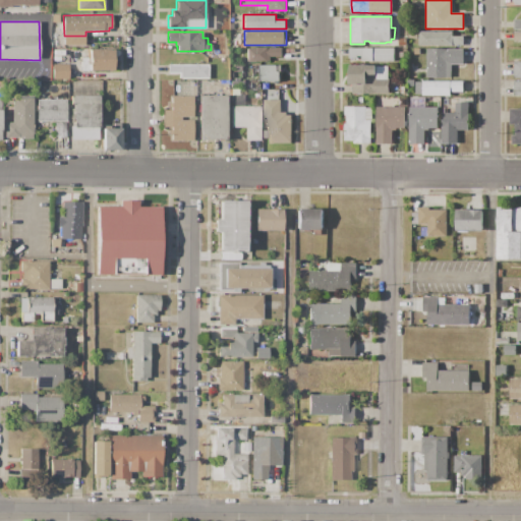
[(419,32),(453,32),(453,36),(463,36),(463,46),(419,46),(419,32)]
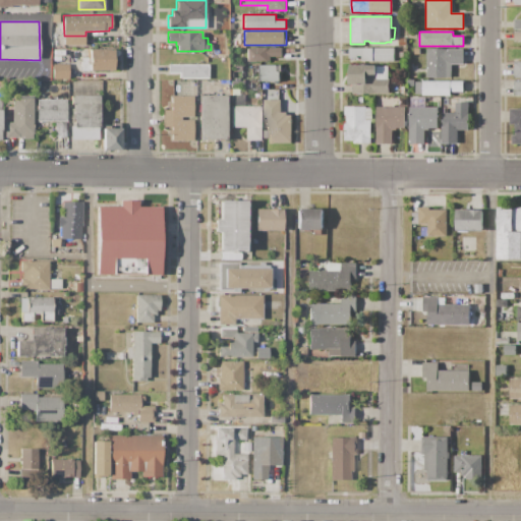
[(64,36),(85,36),(85,44),(64,45),(64,36)]
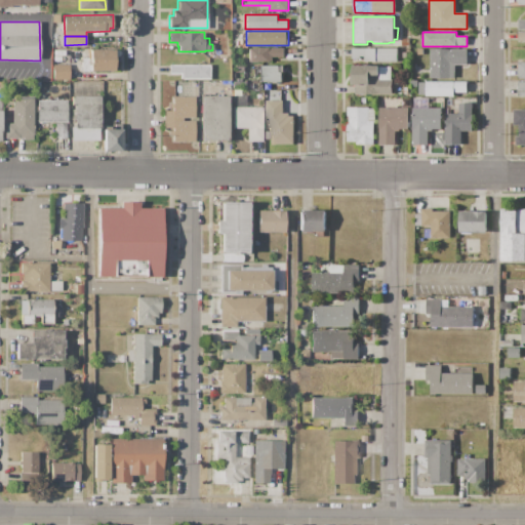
[(248,48),(285,48),(285,56),(273,56),(273,62),(248,62),(248,48)]
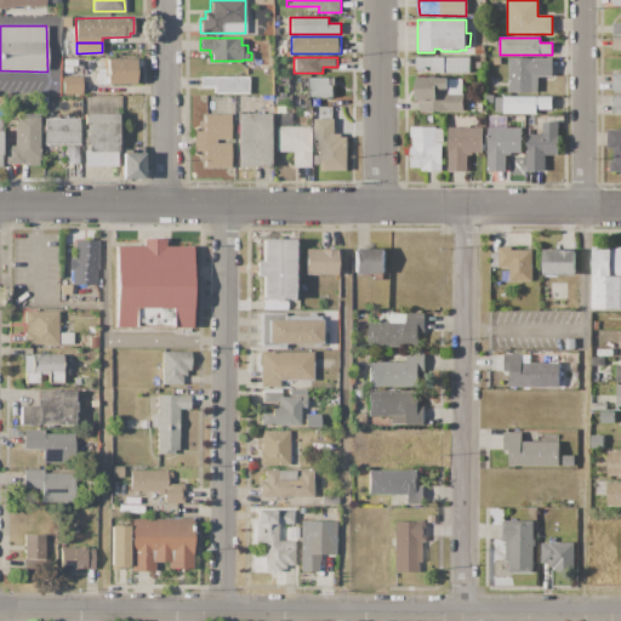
[(416,57),(469,57),(469,74),(443,74),(443,73),(431,73),(431,67),(426,67),(426,69),(416,69),(416,57)]
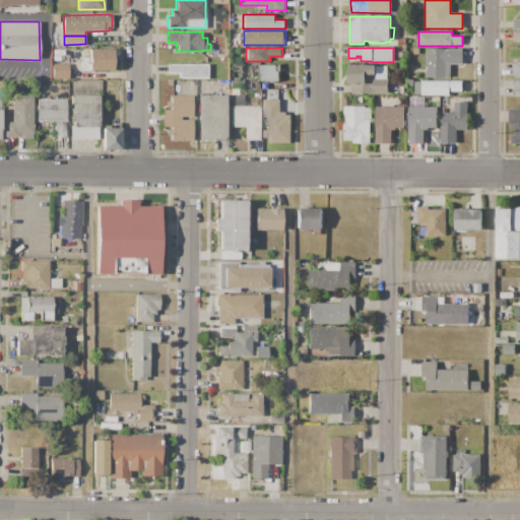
[(89,49),(114,49),(114,70),(80,70),(80,57),(89,57),(89,49)]
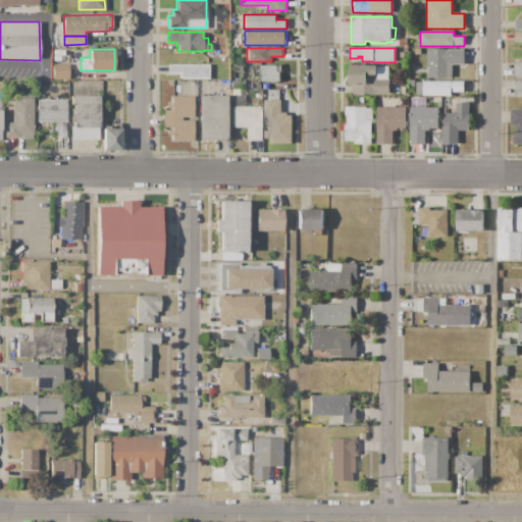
[(428,49),(464,49),(464,64),(452,64),(452,79),(428,79),(428,49)]
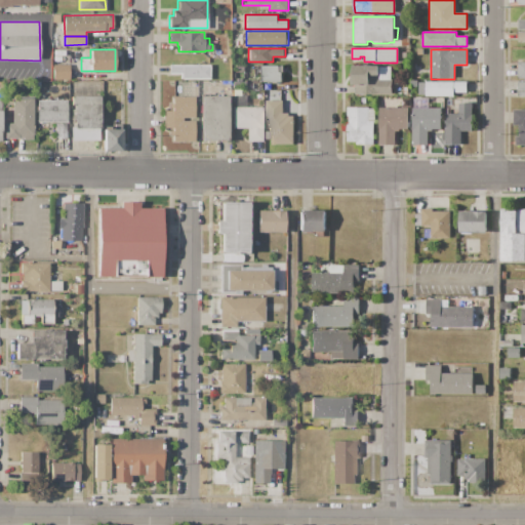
[(69,64),(70,79),(56,79),(54,79),(55,64),(69,64)]
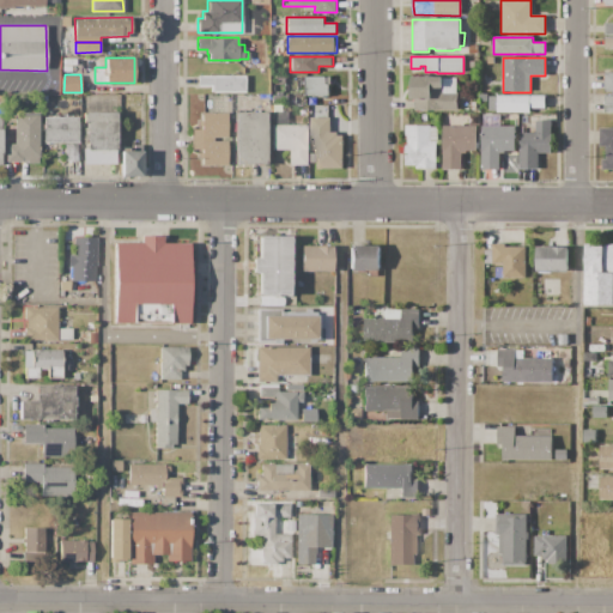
[(198,74),(244,76),(244,92),(210,92),(210,86),(196,86),(198,74)]
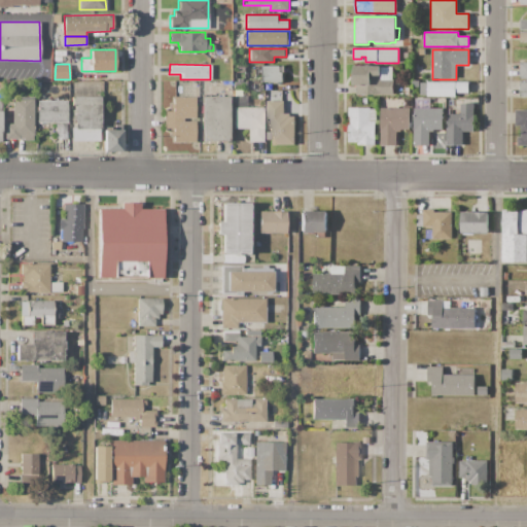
[(262,66),(280,67),(280,73),(283,73),(283,82),(262,82),(262,66)]
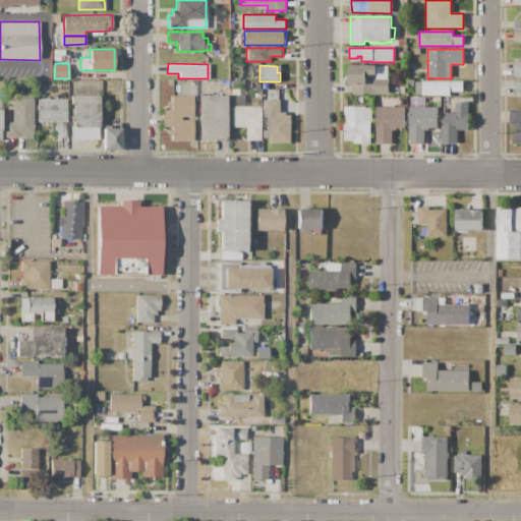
[(350,65),(377,65),(377,66),(388,66),(388,94),(375,94),(352,94),(352,84),(350,84),(350,65)]
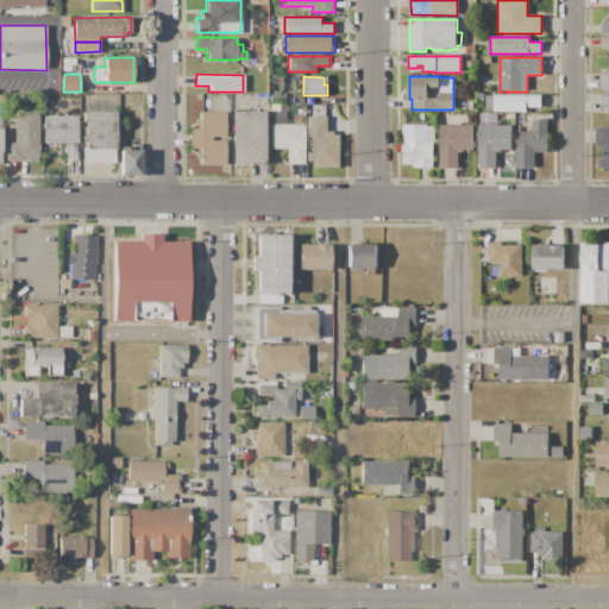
[(494,94),(542,94),(542,108),(526,108),(526,112),(494,112),(494,94)]
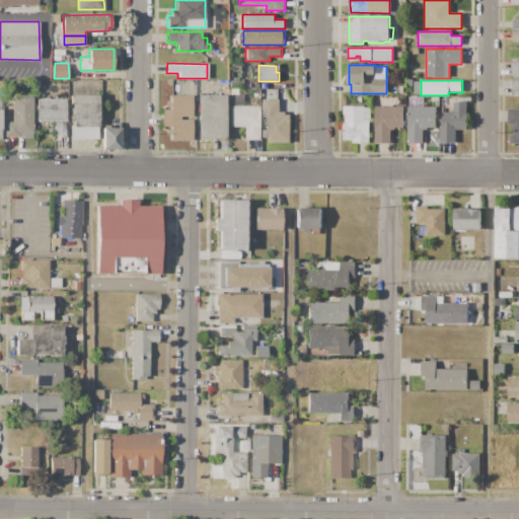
[(71,94),(98,94),(98,127),(96,127),(72,126),(73,104),(70,104),(71,94)]
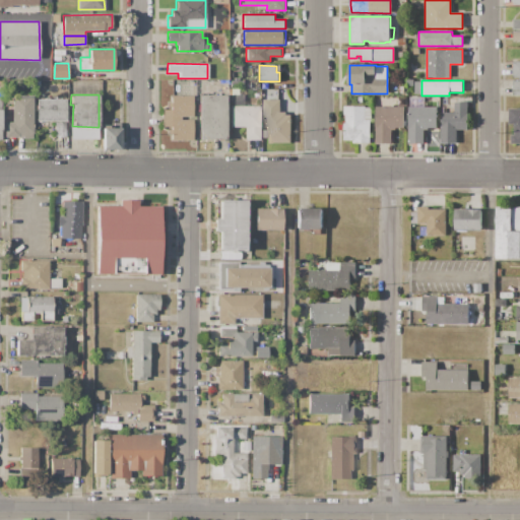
[(192,95),(192,117),(181,117),(181,119),(192,119),(192,138),(171,138),(171,133),(169,133),(169,129),(171,129),(171,126),(161,126),(161,109),(171,109),(171,107),(169,107),(169,103),(171,103),(171,94),(192,95)]
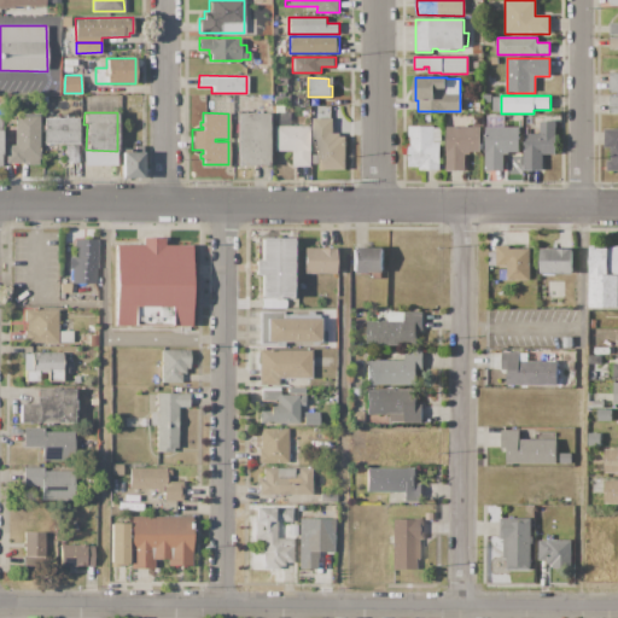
[(237,112),(268,112),(269,164),(238,164),(237,112)]
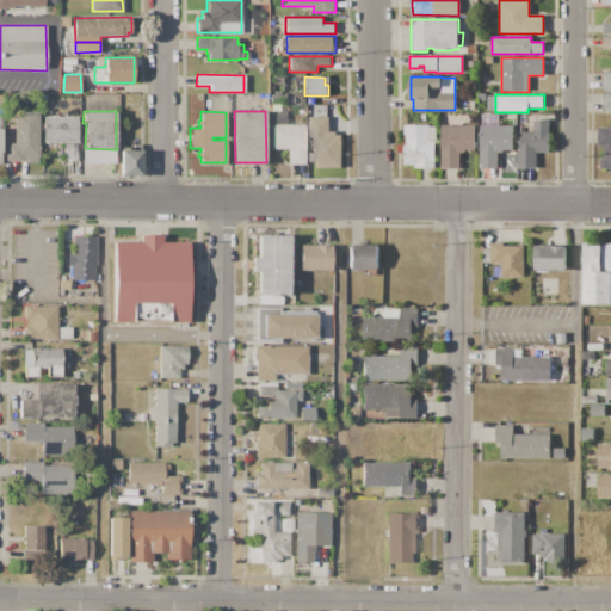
[(272,111),(288,111),(288,124),(306,124),(306,164),(288,164),(288,149),(271,148),(271,123),(272,123),(272,111)]
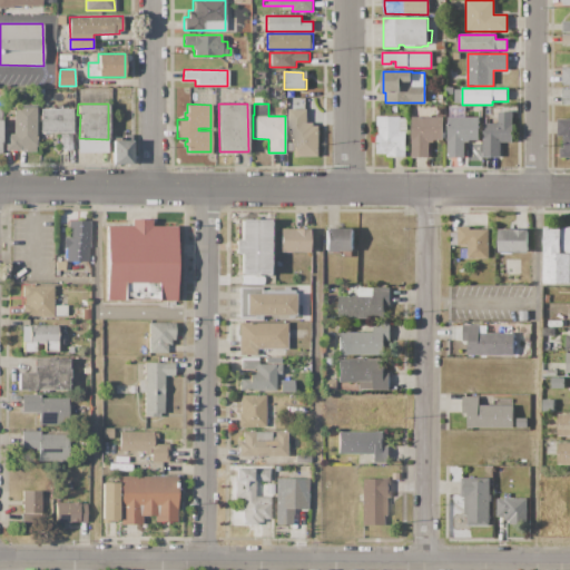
[(37,106),(37,150),(6,150),(6,133),(13,133),(13,106),(37,106)]
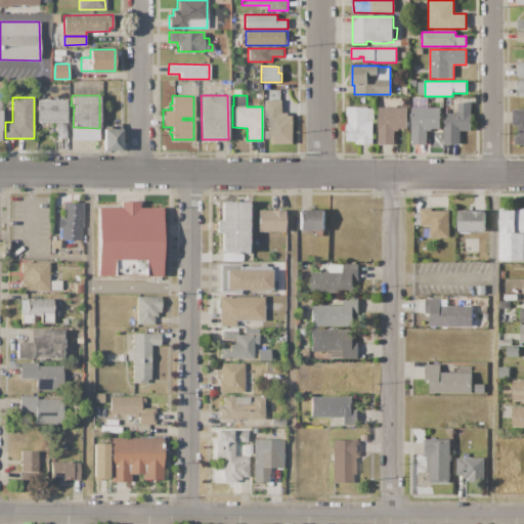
[(428,108),(413,108),(413,107),(413,98),(427,98),(427,105),(428,105),(428,107),(428,108)]
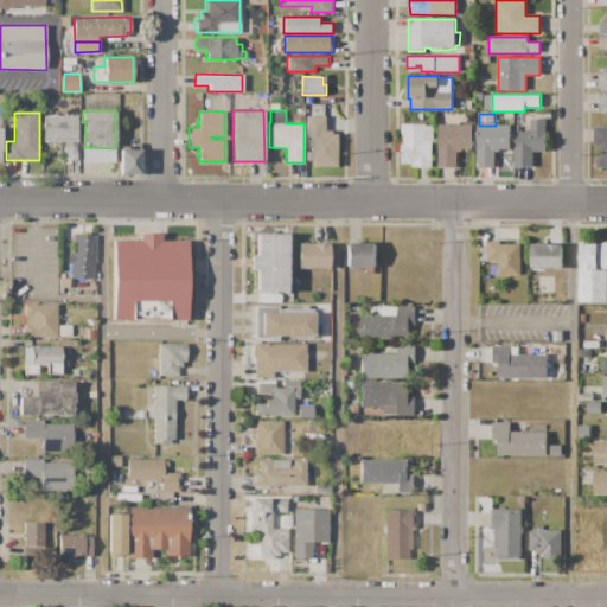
[(44,115),(77,115),(77,141),(44,141),(44,115)]
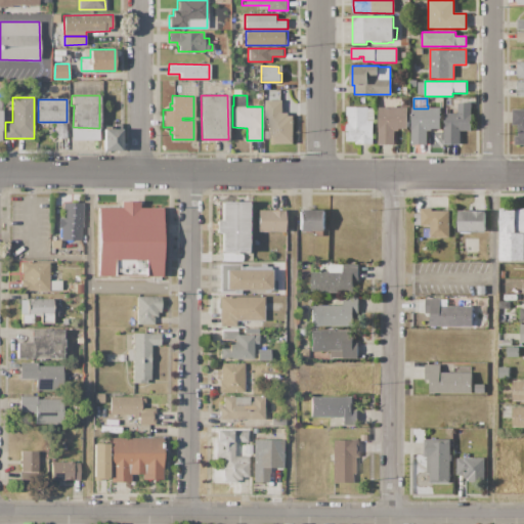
[(265,100),(282,100),(282,114),(289,114),(289,117),(293,117),(293,143),(269,143),(269,138),(264,138),(264,131),(269,131),(269,119),(265,119),(265,100)]
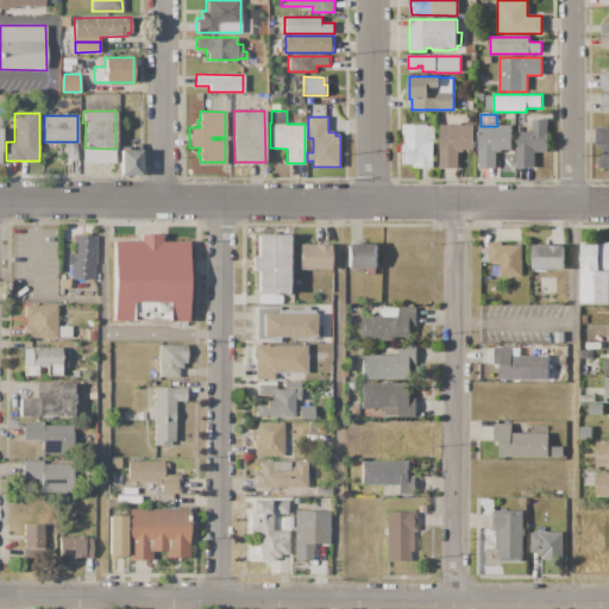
[(547,119),(547,152),(534,152),(534,168),(515,168),(515,148),(516,148),(516,132),(532,132),(532,120),(547,119)]
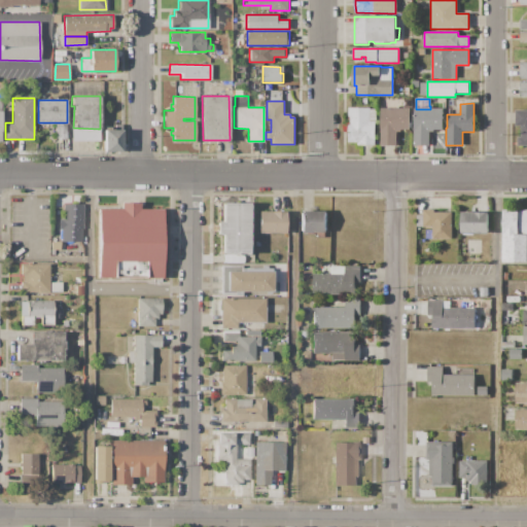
[(349,108),(370,108),(370,109),(377,109),(377,124),(375,124),(375,137),(376,137),(376,145),(358,145),(358,142),(349,142),(349,108)]
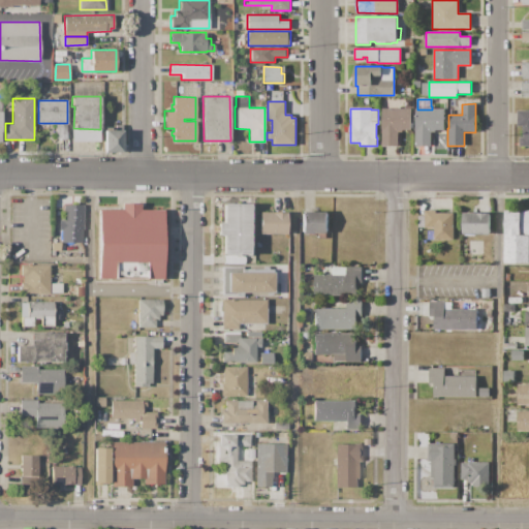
[(381,109),(411,109),(411,130),(402,130),(402,132),(398,132),(398,146),(381,146),(381,109)]
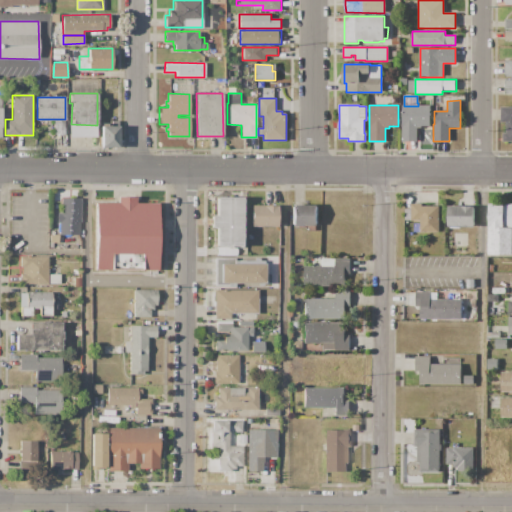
[(402,105),(404,105),(404,106),(418,106),(418,105),(430,105),(430,125),(422,126),(422,128),(418,127),(418,141),(402,141),(402,105)]
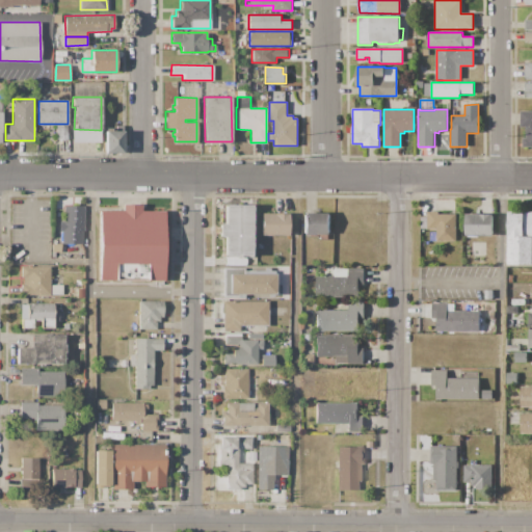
[(531,111),(531,147),(523,148),(523,137),(526,137),(526,127),(521,127),(521,111),(531,111)]
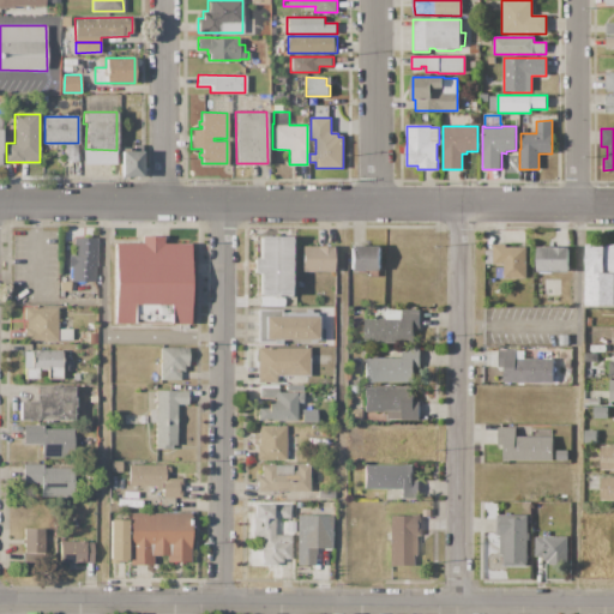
[(65,144),(77,144),(77,160),(65,160),(65,144)]
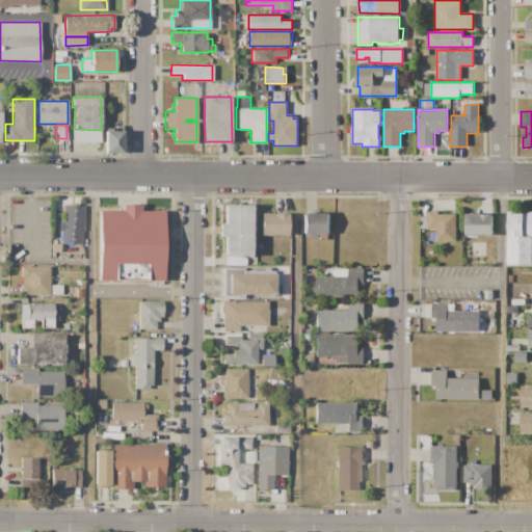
[(105,130),(115,130),(115,125),(122,125),(122,152),(104,151),(105,130)]
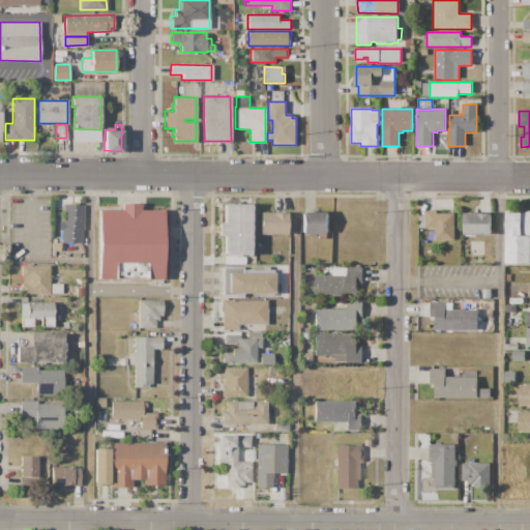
[(71,141),(72,128),(74,128),(98,129),(98,141),(71,141)]
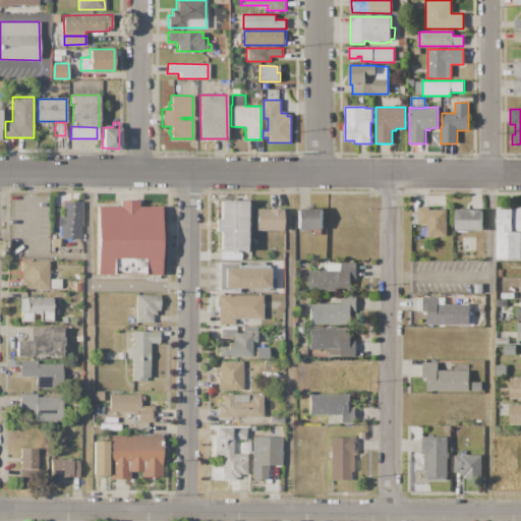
[(97,206),(120,206),(120,199),(138,199),(138,206),(161,207),(160,279),(152,278),(152,275),(97,274),(97,206)]
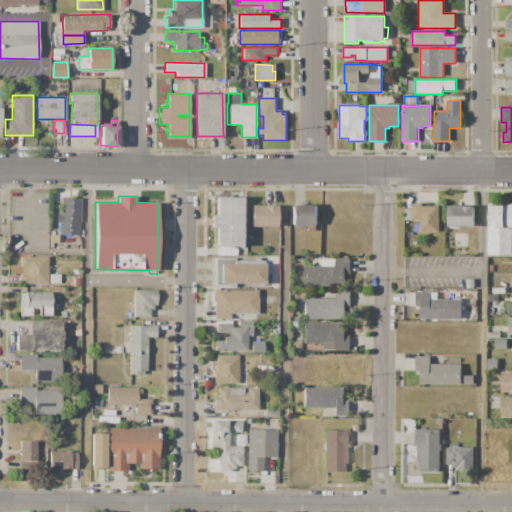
[(242,196),(242,245),(216,245),(216,228),(211,228),(211,215),(216,215),(216,196),(242,196)]
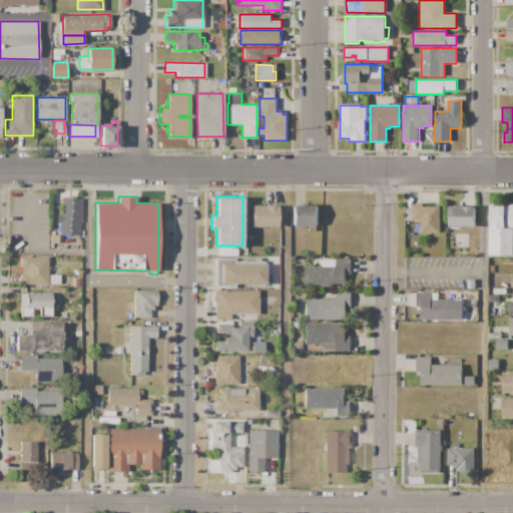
[(80,198),(79,221),(67,221),(67,223),(60,223),(60,212),(62,212),(62,198),(80,198)]
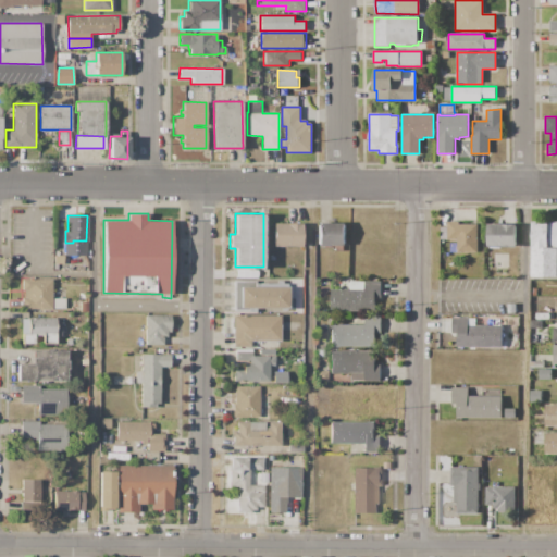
[(532,221),(556,221),(556,277),(532,277),(532,221)]
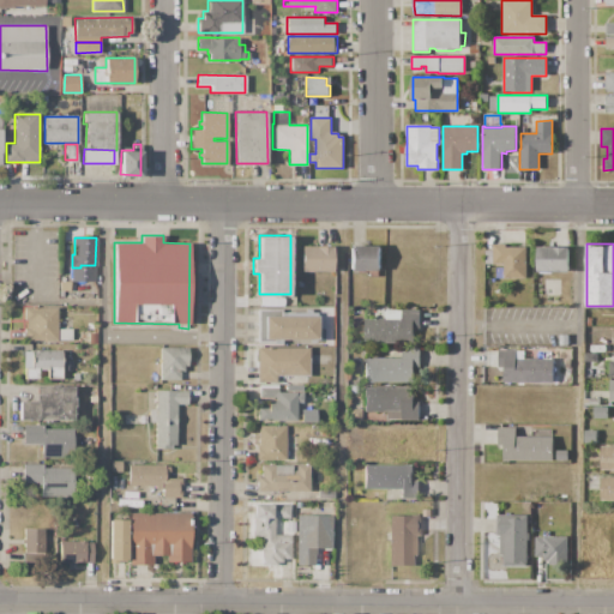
[(527,247),(527,278),(504,278),(504,265),(493,265),(493,245),(506,245),(506,247),(527,247)]
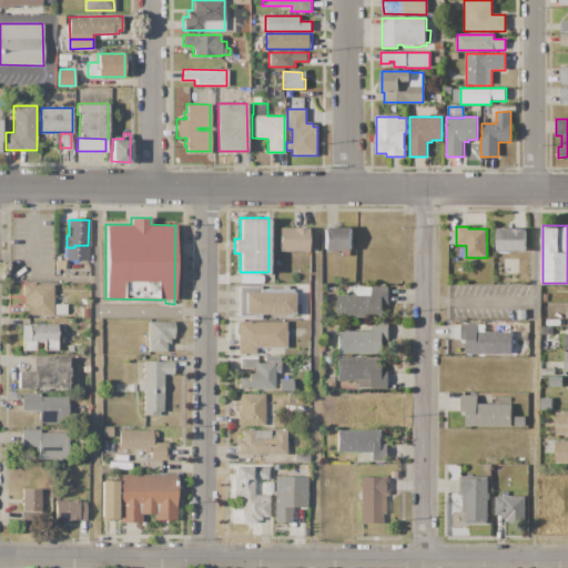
[(279,227),(307,227),(307,250),(279,250),(279,227)]
